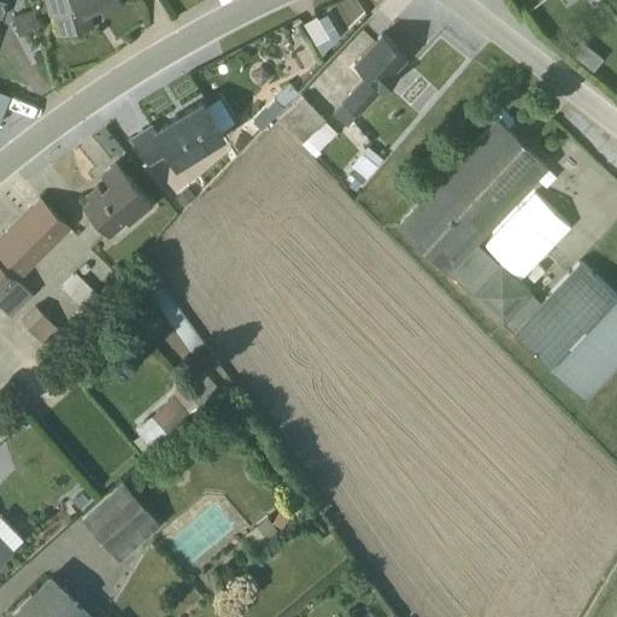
[(121,3),(118,0),(42,0),(46,13),(52,12),(58,36),(90,27),(88,13),(99,7),(103,12),(121,3)]
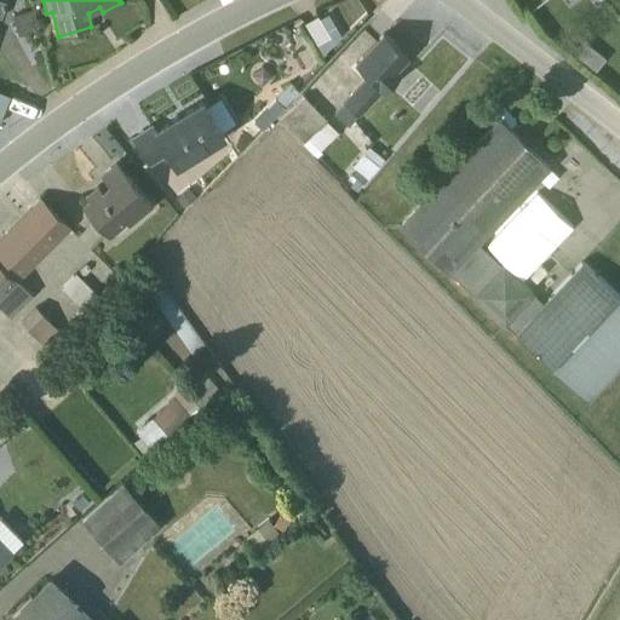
[(316,17),(303,24),(321,56),(339,38),(337,33),(340,30),(340,32),(355,17),(346,1),(329,10),(333,17),(333,18),(329,19),(326,15),(317,19),(316,17)]
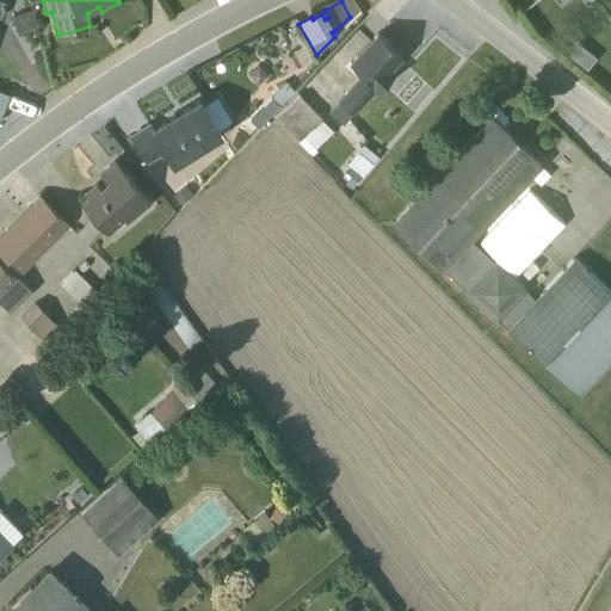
[(31,11),(11,17),(17,36),(37,31),(31,11)]
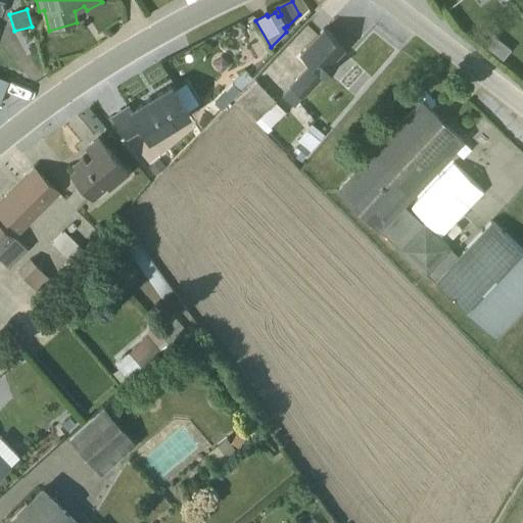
[(281,95),(293,106),(335,63),(331,59),(342,47),(323,29),(298,53),(305,60),(300,66),(303,69),(288,86),(288,87),(281,95)]
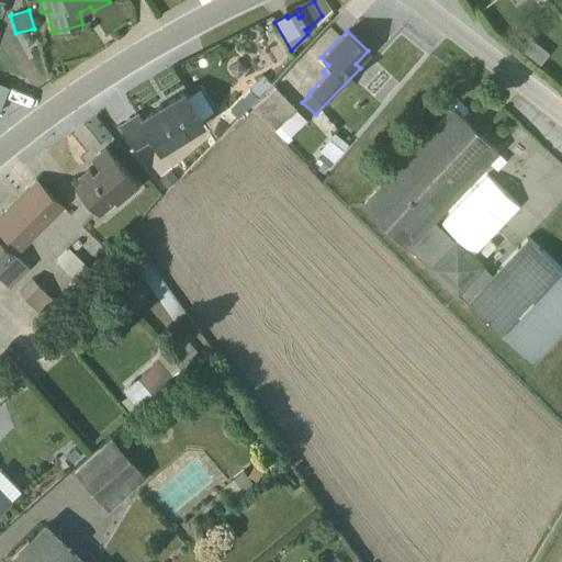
[(547,53),(530,40),(521,52),(538,65),(547,53)]
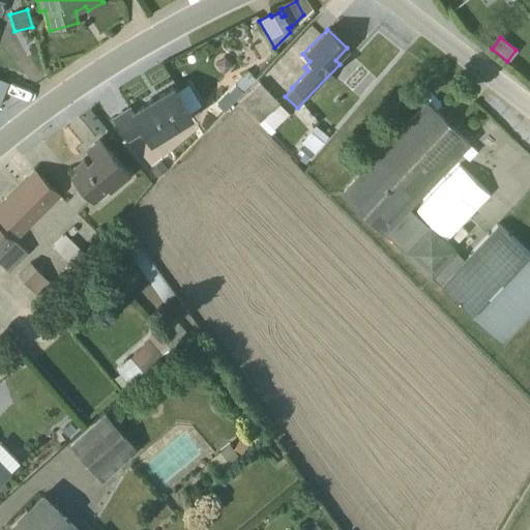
[(216,105),(223,111),(253,79),(246,71),(216,105)]
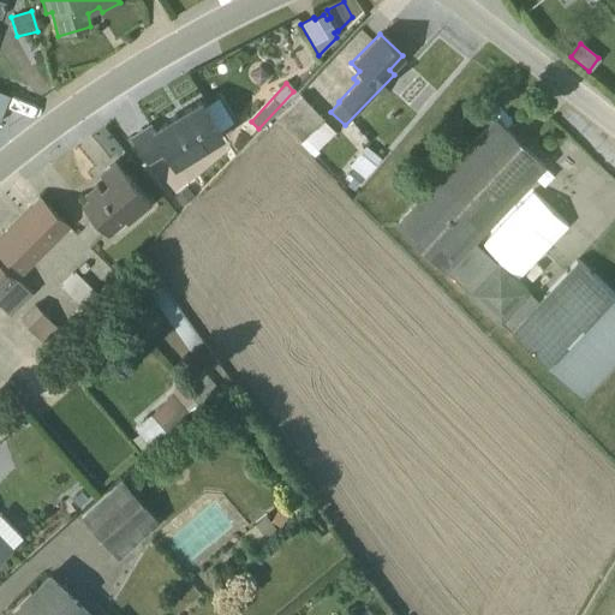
[(323,120),(300,96),(275,119),(312,156),(317,151),(316,150),(333,132),(322,121),(323,120)]
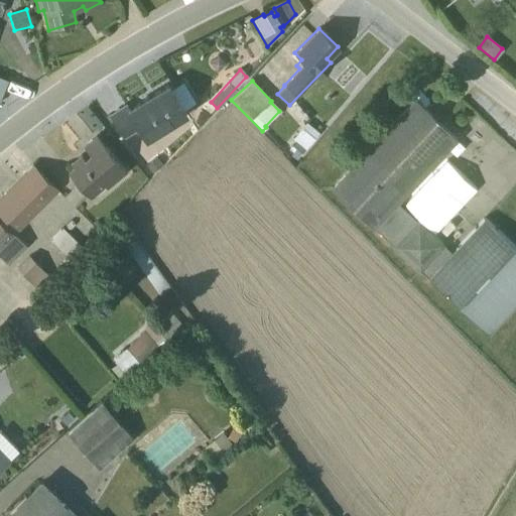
[(125,106),(110,116),(124,137),(138,128),(145,140),(185,115),(182,110),(195,103),(181,82),(169,89),(167,86),(128,110),(125,106)]
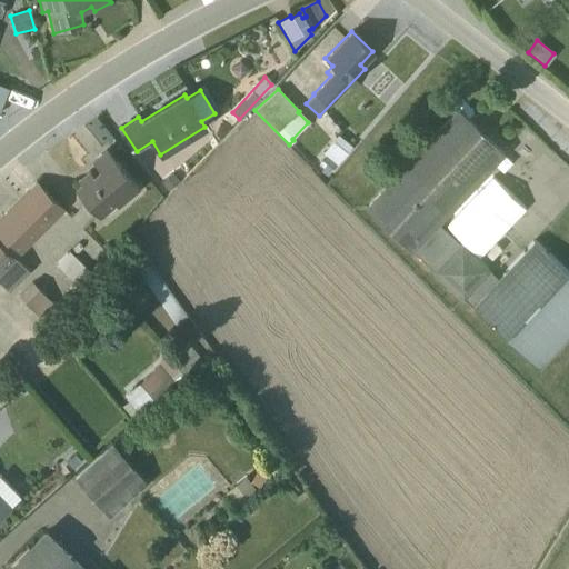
[(501,152),(457,110),(363,209),(410,252),(412,251),(431,269),(432,269),(458,242),(436,222),(501,152)]
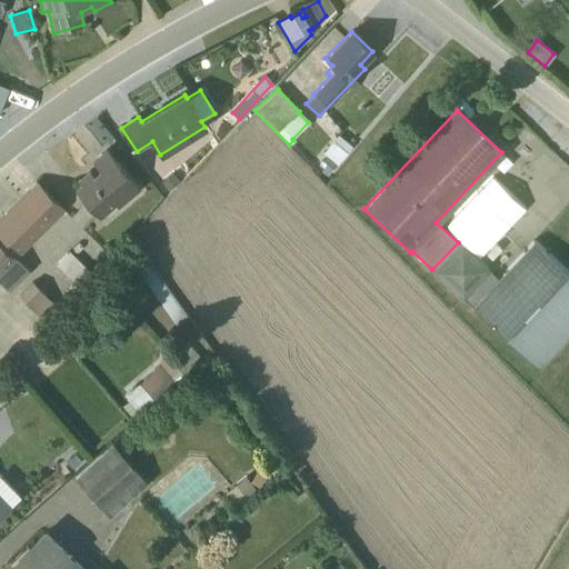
[(356,150),(342,139),(327,157),(341,168),(356,150)]
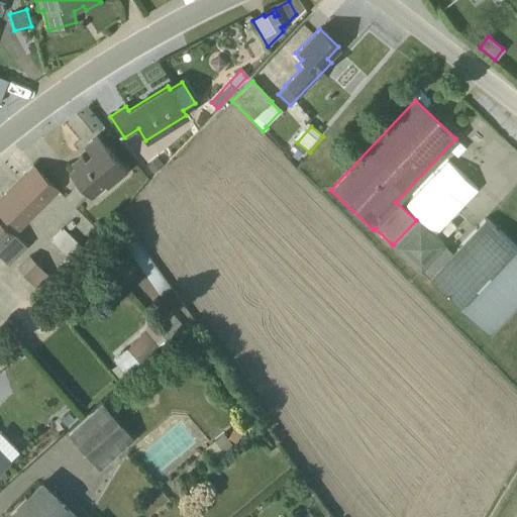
[(125,172),(96,137),(84,147),(90,156),(84,161),(81,156),(72,164),(71,163),(70,164),(73,168),(68,172),(90,197),(96,192),(99,195),(125,172)]
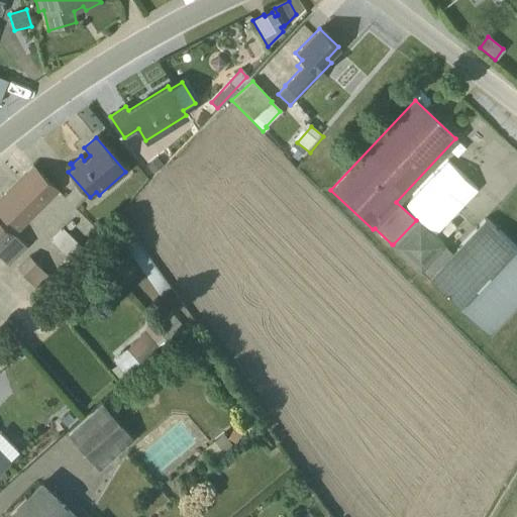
[(168,159),(162,152),(141,170),(149,178),(168,159)]
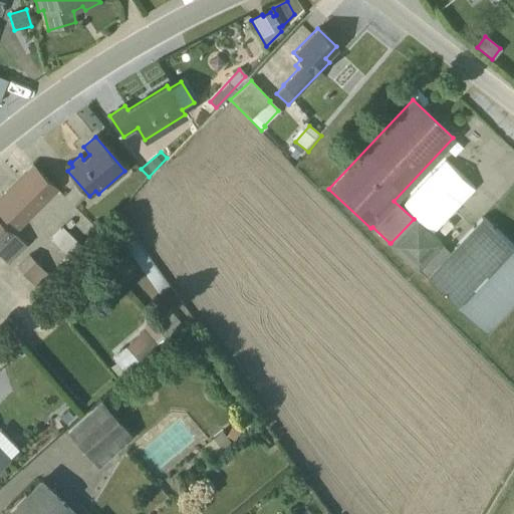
[(33,166),(0,198),(0,220),(13,233),(57,190),(33,166)]
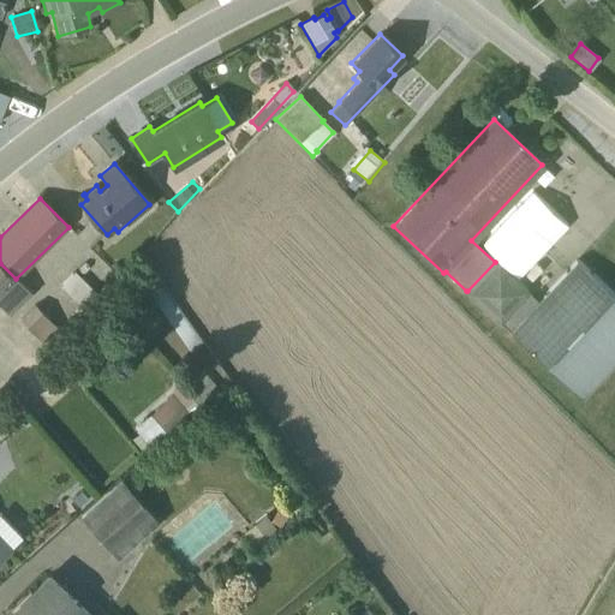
[(580,399),(614,360),(614,296),(577,260),(537,302),(529,293),(530,291),(496,260),(465,294),(497,324),(500,324),(580,399)]
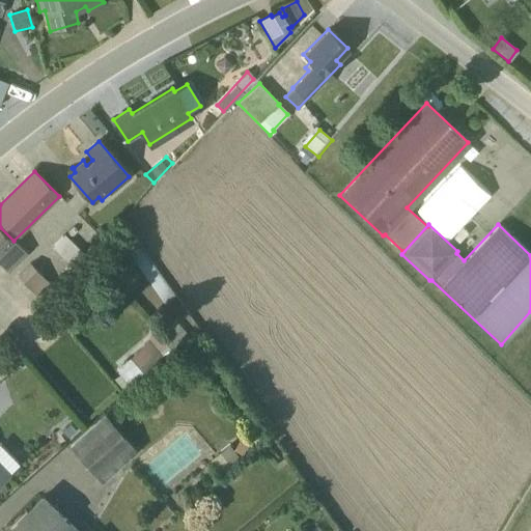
[(0,227),(0,263),(7,272),(27,253),(14,241),(0,227)]
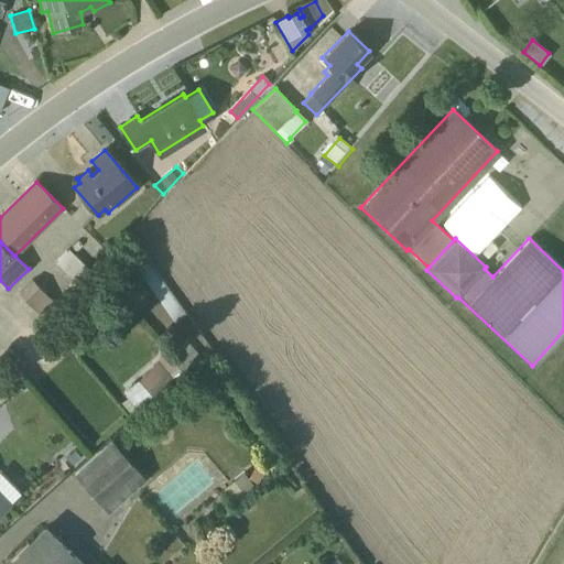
[(86,269),(67,250),(55,262),(74,281),(86,269)]
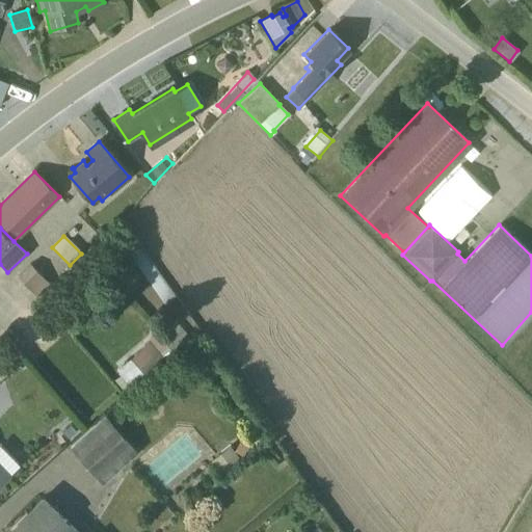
[(17,276),(32,292),(45,280),(29,264),(17,276)]
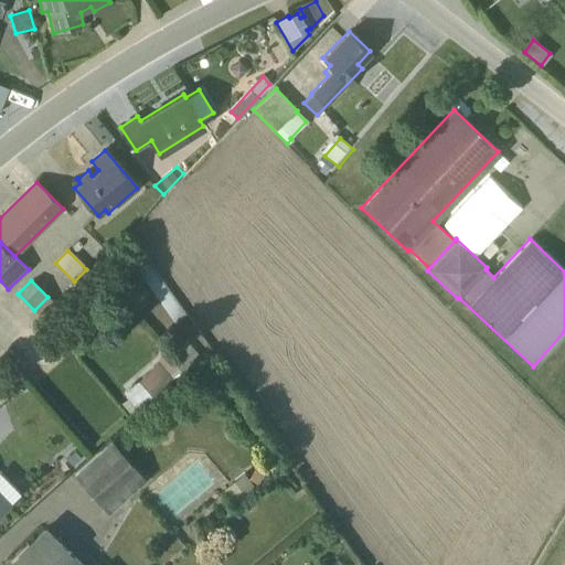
[(149,394),(178,371),(164,354),(136,376),(149,394)]
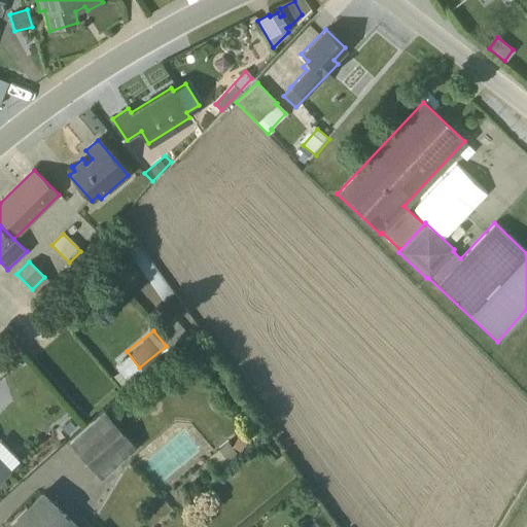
[(104,481),(139,451),(108,414),(73,444),(104,481)]
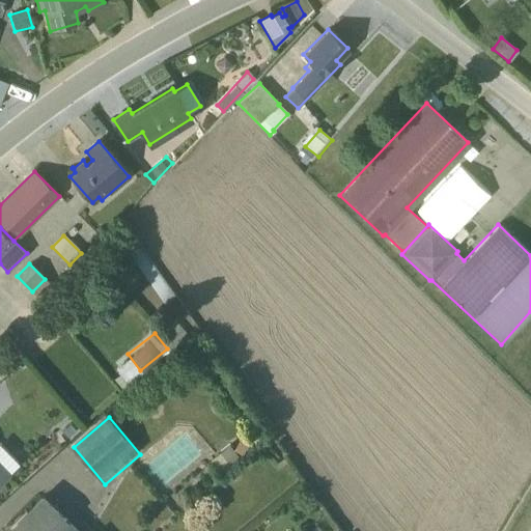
[(0,488),(23,467),(8,452),(0,459),(0,458),(0,488)]
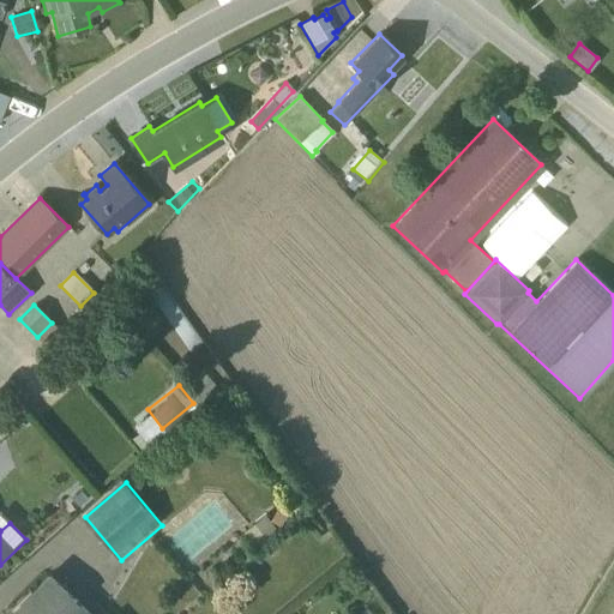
[(23,613),(97,613),(58,572),(19,609),(23,613)]
